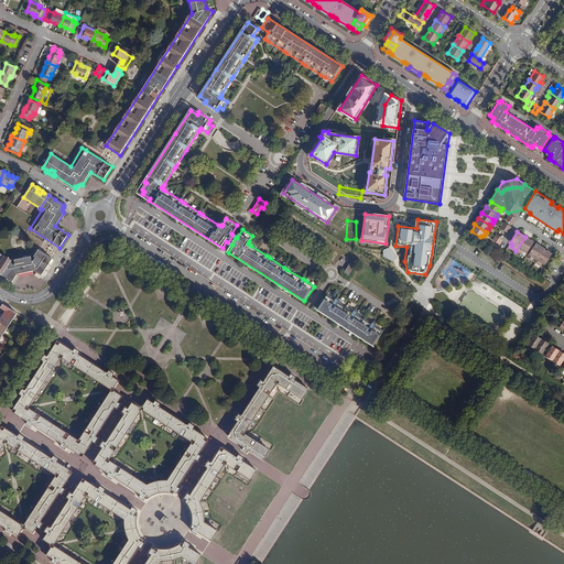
[(525,237),(516,251),(521,255),(523,252),(525,253),(533,242),(525,237)]
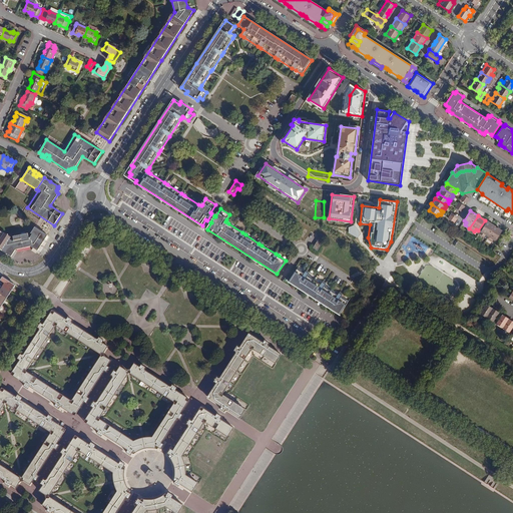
[(485,236),(487,237),(494,226),(487,222),(479,234),(484,237),(485,236)]
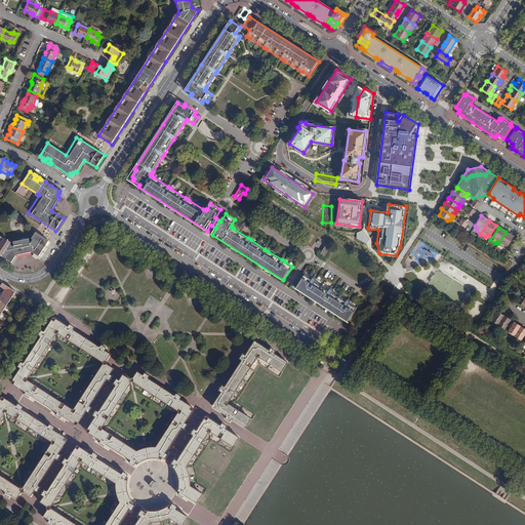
[(0,254),(12,263),(17,255),(31,253),(38,257),(48,241),(35,233),(31,239),(10,245),(14,239),(7,236),(3,240),(0,238),(0,235),(2,231),(0,229),(0,254)]
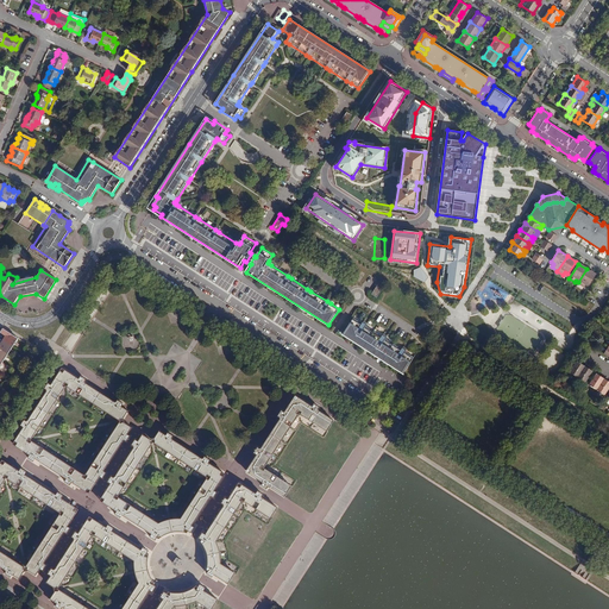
[(416,277),(410,287),(431,299),(435,289),(425,283),(429,275),(418,268),(413,276),(416,277)]
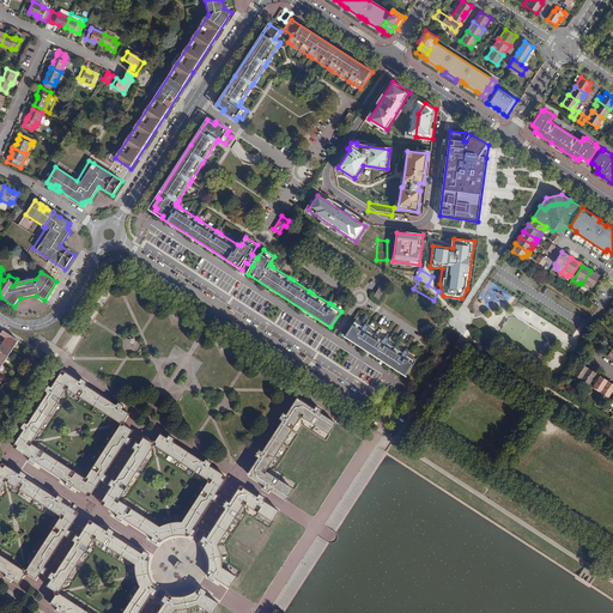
[(590,271),(582,284),(581,286),(587,290),(588,287),(592,290),(600,277),(590,271)]
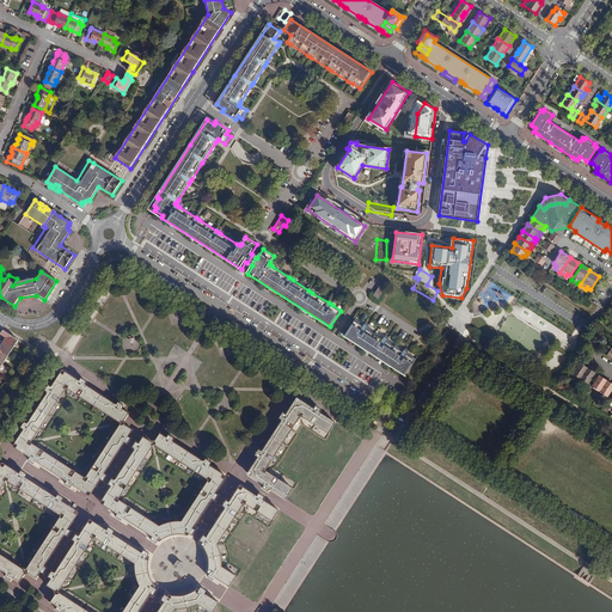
[(389,285),(383,282),(374,295),(379,299),(389,285)]
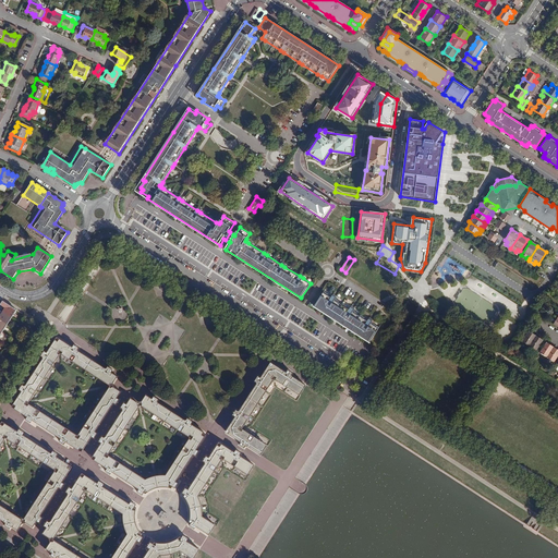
[(330,296),(324,291),(322,295),(320,295),(313,307),(370,343),(379,328),(372,323),(367,320),(353,311),(349,308),(335,299),(330,296)]
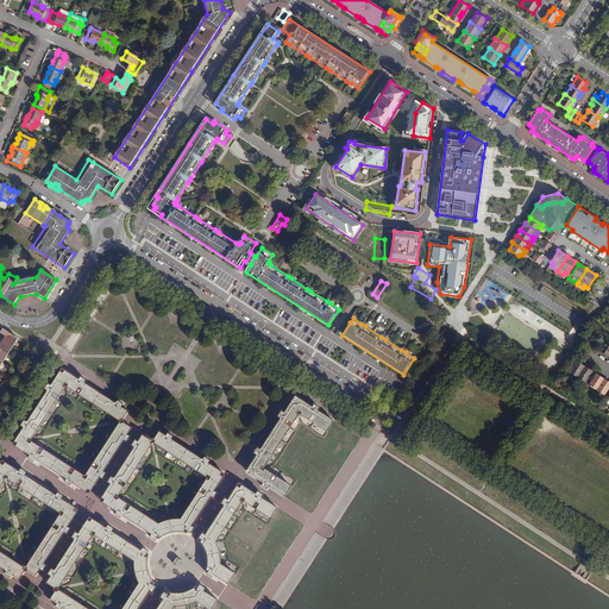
[(4,340),(14,346),(14,345),(17,340),(14,337),(2,330),(0,332),(6,336),(4,340)]
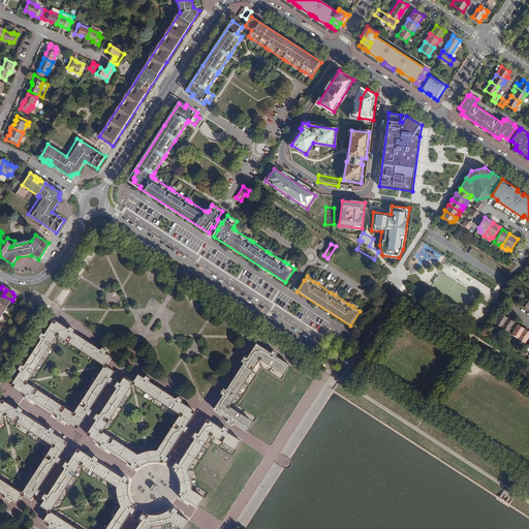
[(11,303),(12,301),(3,296),(1,299),(0,298),(0,303),(7,308),(8,307),(7,306),(10,303),(11,303)]
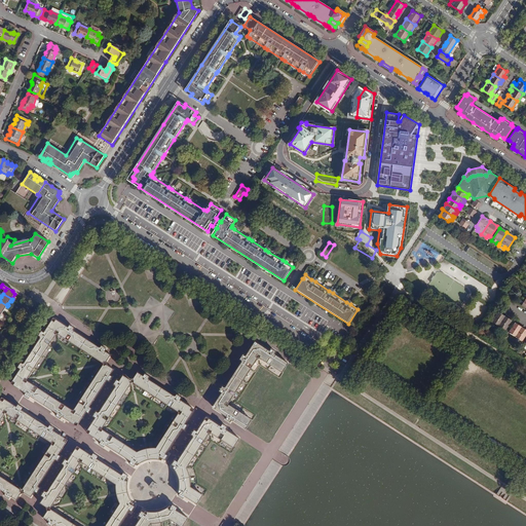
[(498,327),(505,316),(498,312),(492,323),(498,327)]
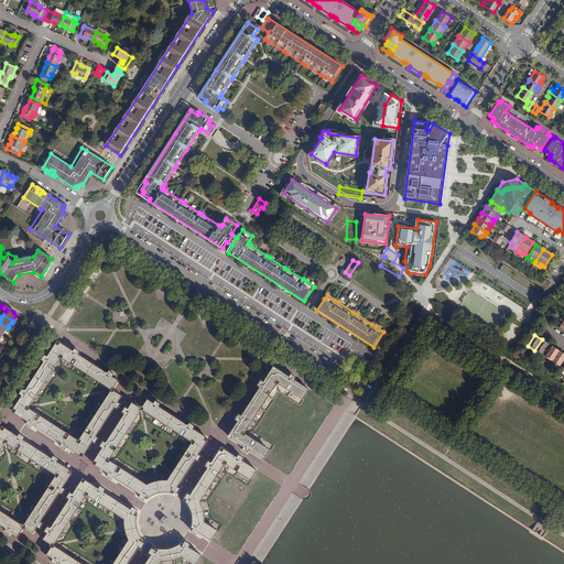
[(549,344),(542,339),(534,350),(542,355),(549,344)]
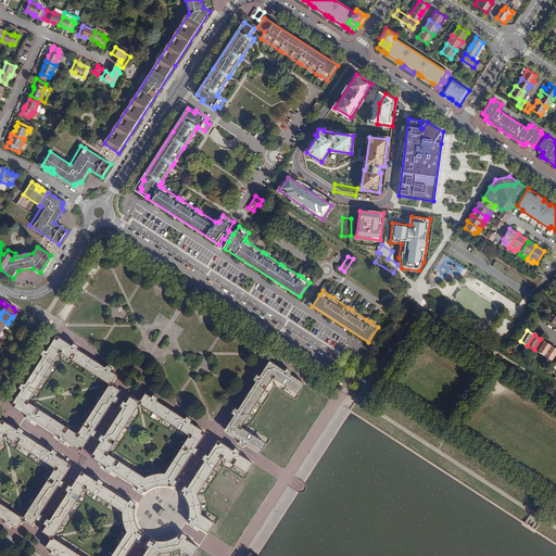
[(73,345),(60,338),(58,341),(54,339),(47,351),(45,350),(41,355),(43,356),(25,386),(23,383),(20,389),(22,390),(17,397),(25,402),(27,403),(22,412),(27,416),(26,418),(30,421),(33,419),(61,438),(60,440),(64,443),(66,441),(80,450),(80,449),(83,450),(91,436),(95,438),(98,432),(96,430),(114,401),(116,403),(119,397),(117,396),(121,390),(114,386),(112,387),(110,386),(78,434),(29,402),(29,401),(61,352),(109,383),(110,382),(111,382),(113,381),(117,376),(111,371),(113,368),(108,365),(105,367),(78,350),(79,346),(74,343),(73,345)]
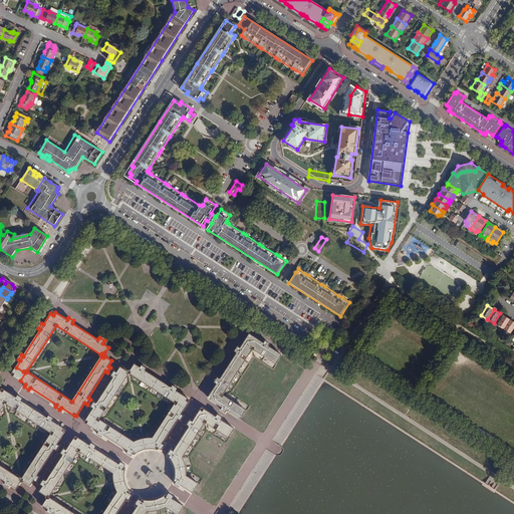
[(497,325),(503,329),(510,320),(503,315),(497,325)]
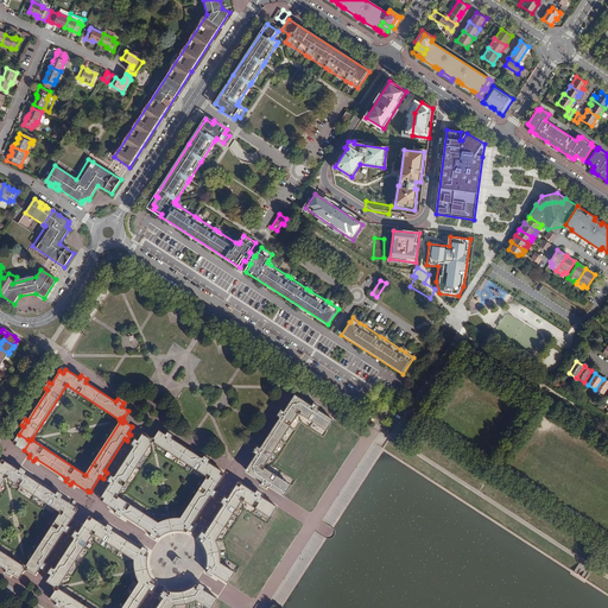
[(607,387),(607,381),(603,379),(595,390),(603,396),(607,387)]
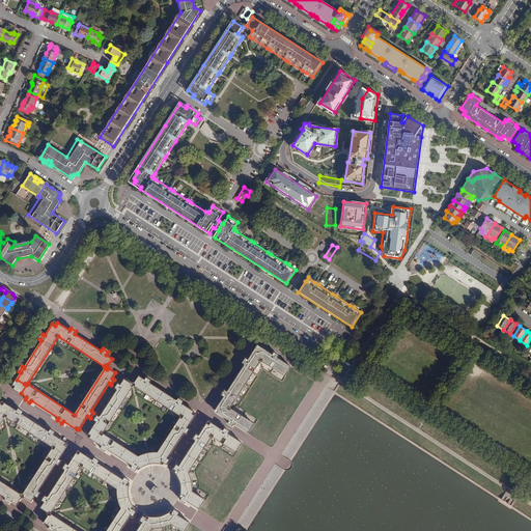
[(257,426),(232,411),(263,362),(288,379),(294,369),(279,360),(281,357),(276,355),(275,357),(262,348),(260,351),(257,350),(250,361),(248,359),(245,365),(247,366),(229,394),(227,392),(224,397),(226,398),(219,411),(221,412),(219,415),(231,423),(230,425),(235,429),(236,426),(251,436),(257,426)]
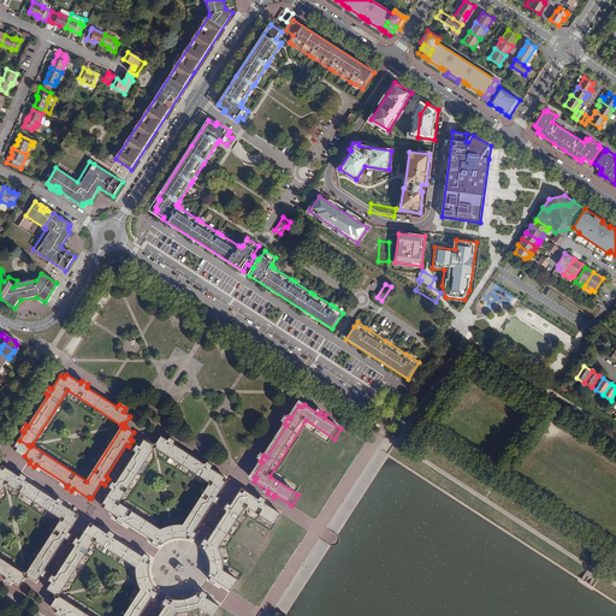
[(170,440),(161,436),(157,443),(158,445),(159,446),(158,448),(212,484),(183,527),(181,527),(177,528),(179,542),(185,542),(190,543),(193,540),(195,543),(199,537),(196,534),(215,503),(219,505),(223,499),(220,497),(229,484),(225,481),(227,478),(213,468),(214,466),(209,462),(207,465),(176,444),(177,440),(172,437),(170,440)]
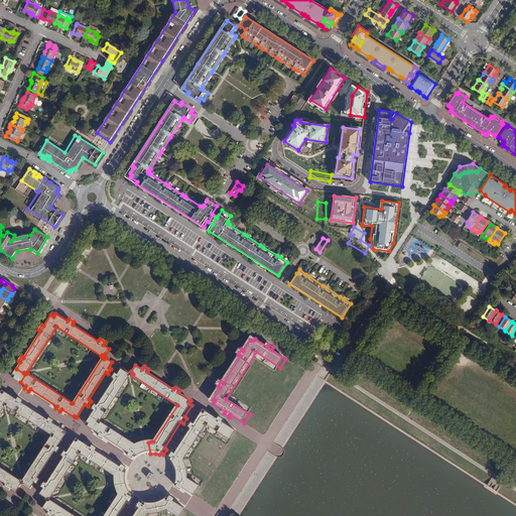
[(129,373),(122,368),(119,374),(116,372),(113,377),(116,378),(98,405),(96,403),(93,408),(95,410),(87,423),(88,424),(88,425),(100,433),(99,436),(103,439),(105,436),(132,455),(130,457),(134,460),(136,457),(138,459),(141,457),(146,455),(144,442),(141,444),(138,445),(101,421),(130,376),(129,375),(129,373)]
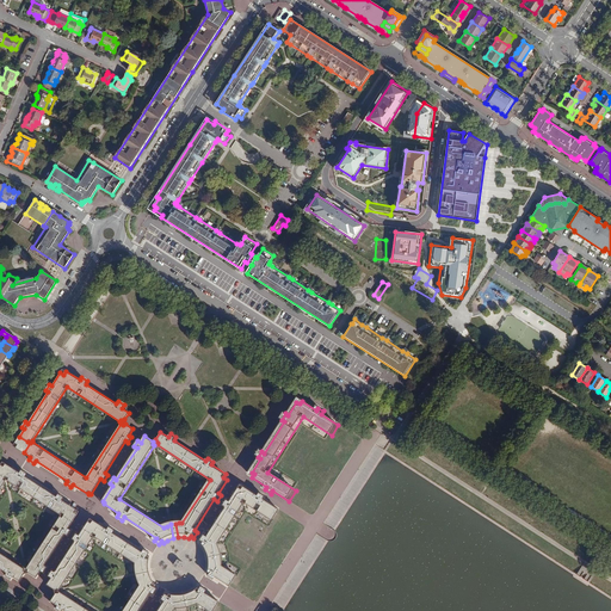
[(14,445),(14,446),(24,452),(30,443),(28,442),(19,437),(14,445)]
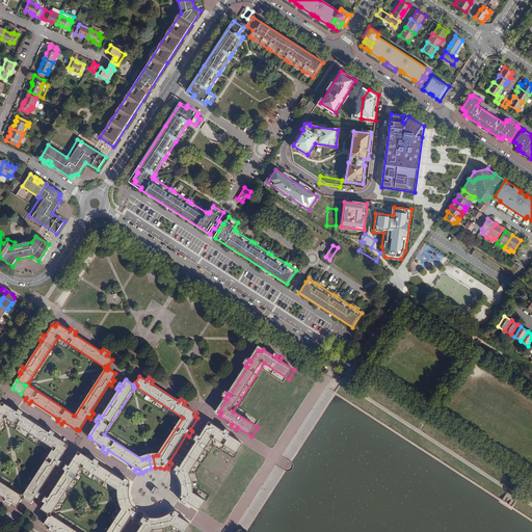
[(6,416),(11,407),(3,403),(3,404),(2,403),(0,405),(0,411),(5,416),(6,416)]
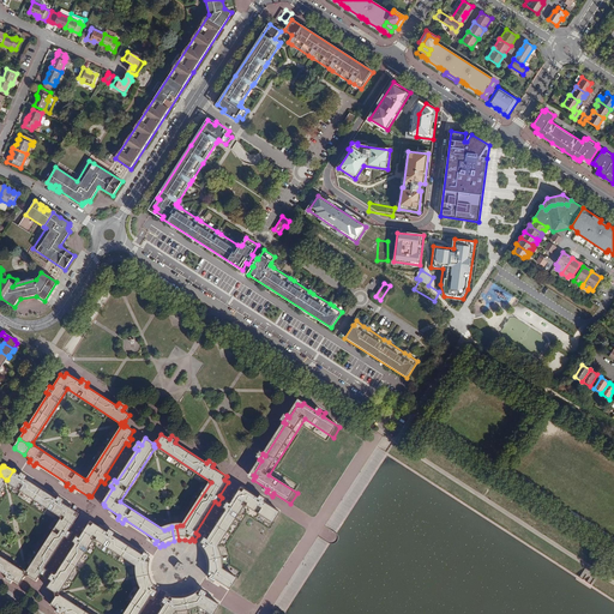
[(19,475),(13,470),(7,480),(6,480),(0,475),(0,571),(7,576),(6,579),(12,583),(13,579),(20,584),(25,577),(25,576),(24,573),(25,572),(0,555),(0,493),(7,482),(7,483),(62,518),(28,572),(30,573),(30,576),(37,581),(42,573),(44,576),(48,570),(46,569),(65,536),(68,539),(72,533),(70,531),(79,515),(78,513),(78,512),(64,503),(65,500),(62,498),(59,497),(58,499),(25,479),(26,476),(22,473),(19,475)]
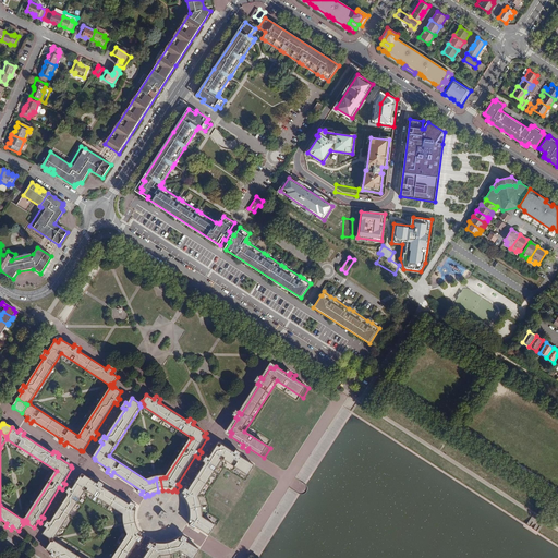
[(238,453),(225,446),(222,448),(220,447),(213,459),(209,458),(206,463),(208,464),(191,493),(187,490),(184,496),(187,498),(185,500),(189,504),(190,507),(192,512),(192,519),(192,520),(191,524),(192,524),(190,528),(195,531),(197,528),(213,537),(219,528),(205,518),(204,512),(204,509),(202,502),(201,500),(226,460),(252,476),(257,466),(243,458),(245,455),(240,451),(238,453)]
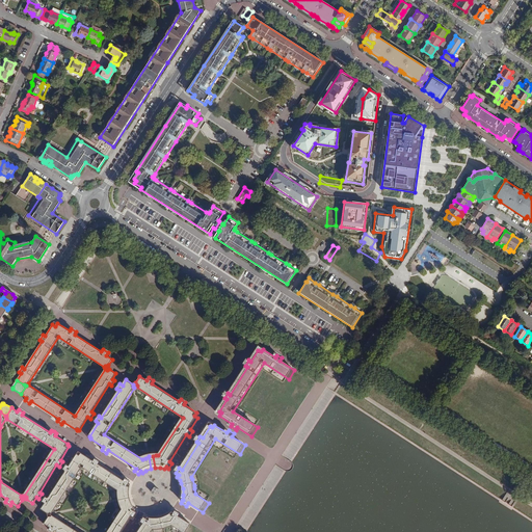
[(80,453),(79,452),(70,467),(68,464),(64,470),(67,472),(49,499),(47,497),(44,502),(46,504),(42,509),(49,513),(52,513),(53,514),(83,468),(122,493),(122,498),(133,496),(133,490),(134,486),(132,485),(133,482),(129,479),(127,482),(99,464),(101,461),(96,458),(95,460),(81,452),(80,453)]
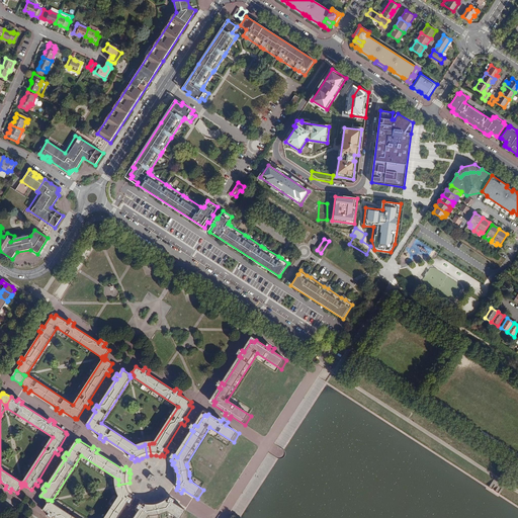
[(158,478),(155,476),(152,477),(150,481),(150,482),(150,483),(154,485),(156,484),(158,481),(158,479),(158,478)]
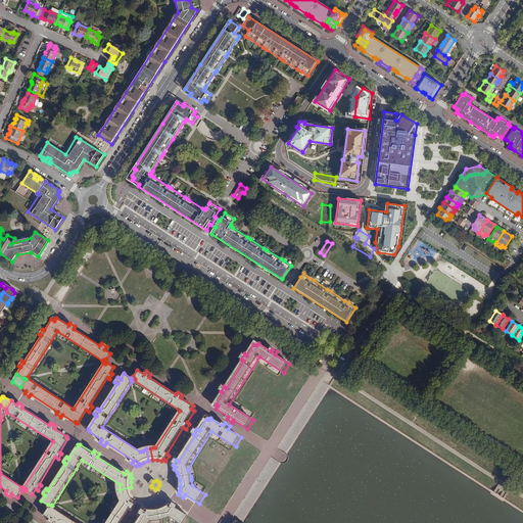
[(133,495),(132,490),(121,493),(123,500),(107,522),(77,522),(52,507),(51,509),(49,508),(48,509),(44,515),(51,519),(49,522),(51,522),(54,522),(55,522),(56,522),(121,522),(133,506),(135,508),(138,503),(136,502),(136,500),(133,495)]
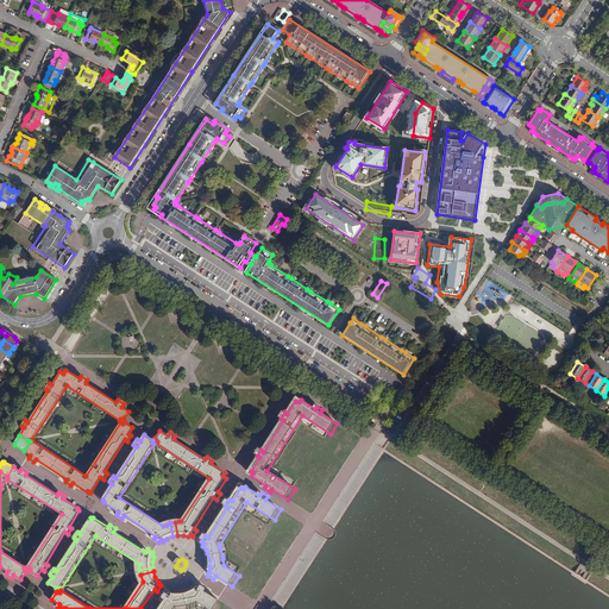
[(208,586),(202,583),(200,586),(199,586),(194,590),(188,591),(184,592),(180,592),(173,591),(171,592),(169,591),(165,596),(168,598),(161,608),(177,608),(180,606),(183,606),(189,606),(194,604),(199,602),(209,608),(215,608),(221,601),(206,590),(208,586)]
